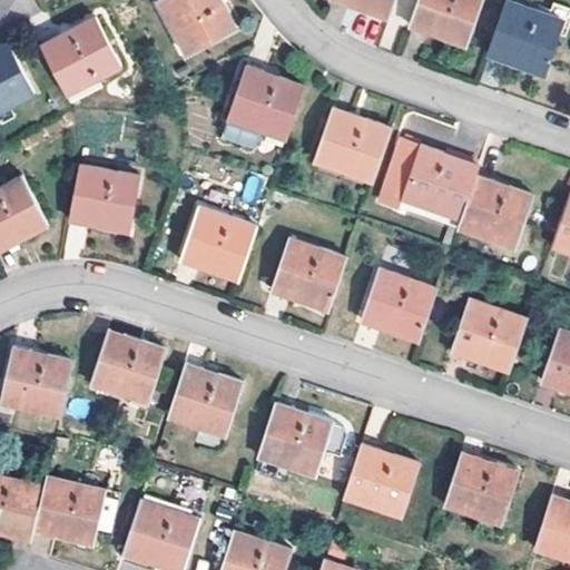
[(223,0),(161,0),(188,50),(237,25),(223,0)]
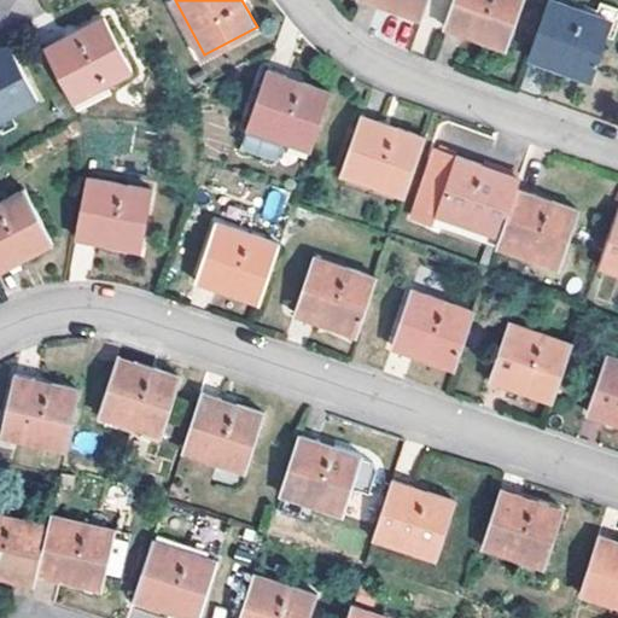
[(420,17),(425,0),(374,0),(382,3),(382,0),(397,0),(396,7),(420,17)]
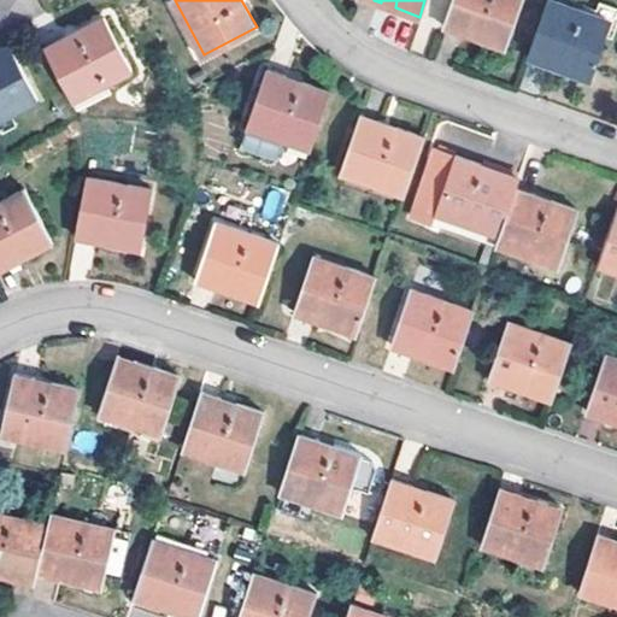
[(481,27),(477,36),(506,47),(521,0),(452,0),(444,24),(462,30),(465,22),(481,27)]
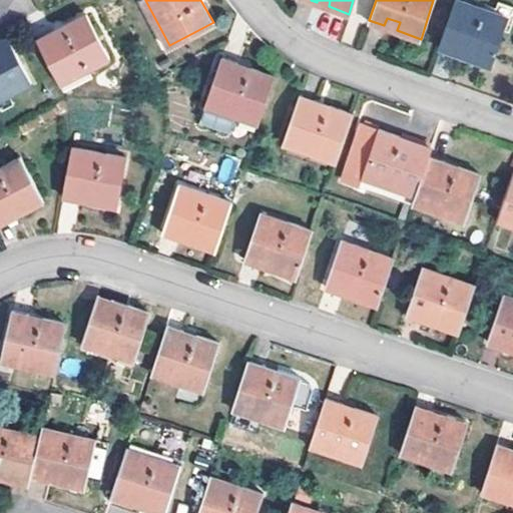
[(507,17),(462,0),(454,0),(439,45),(455,51),(457,43),(471,47),(468,56),(491,63),(507,17)]
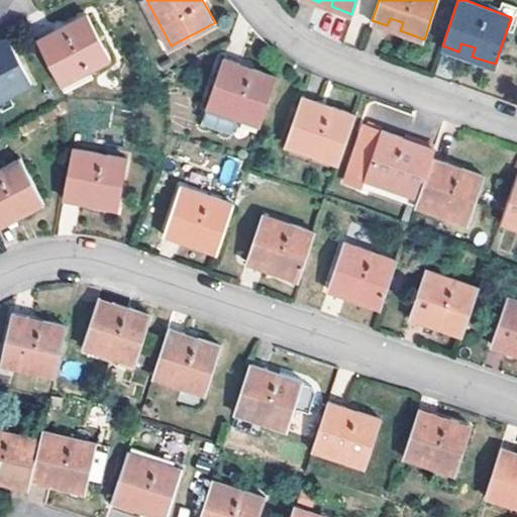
[(53,32),(38,38),(63,85),(112,60),(89,14),(53,32)]
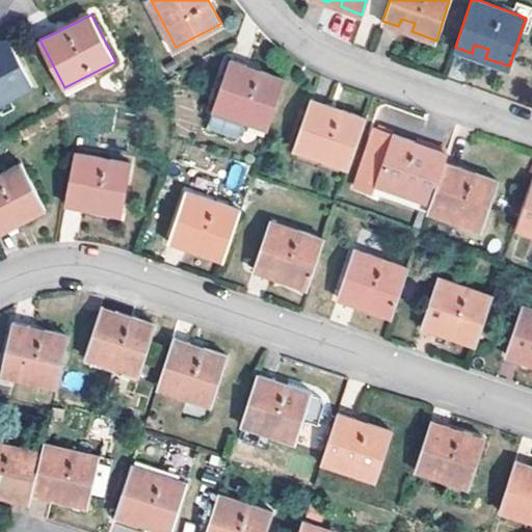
[(398,26),(411,31),(415,23),(401,19),(398,26)]
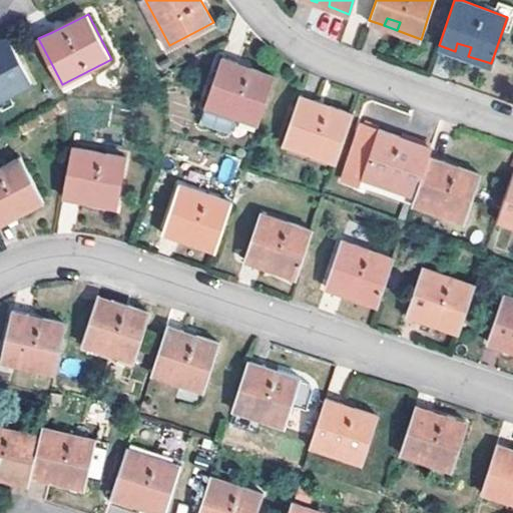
[(8,37),(0,40),(0,97),(32,81),(8,37)]
